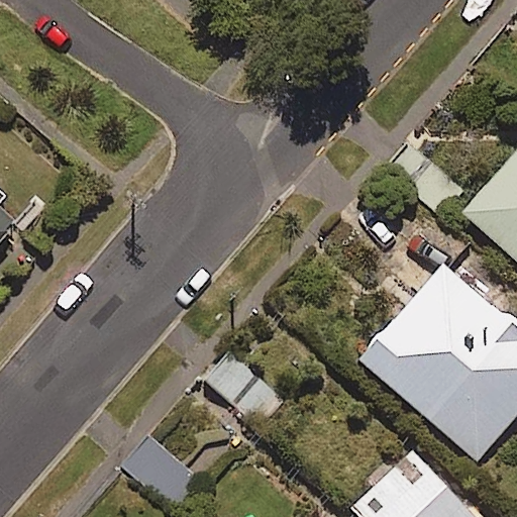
[(516,148),(460,213),(516,262),(516,148)]
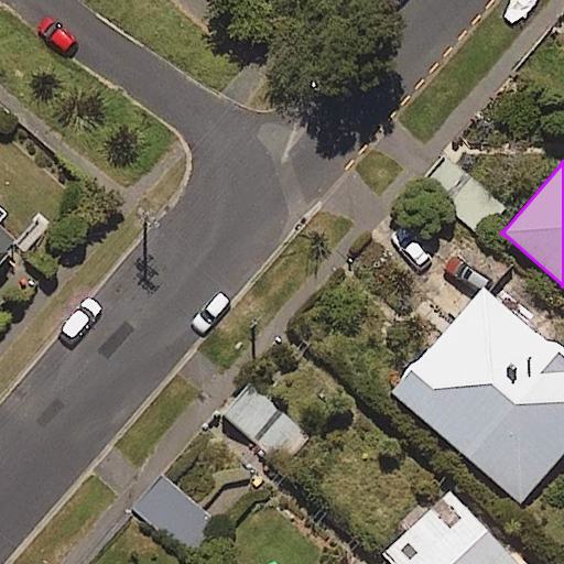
[(0,259),(13,243),(0,232),(0,224),(7,216),(0,209),(0,259)]
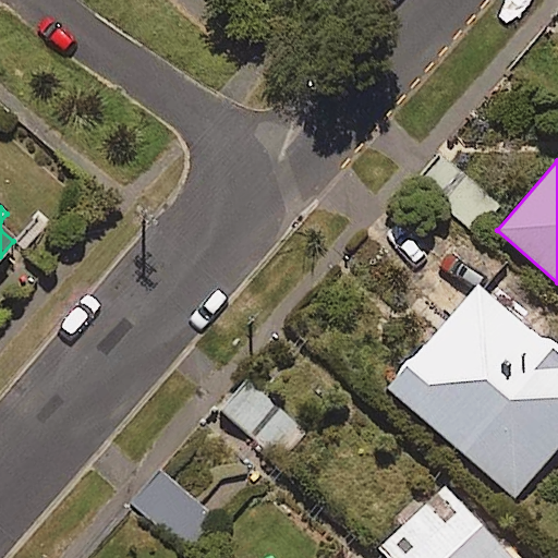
[(557,445),(557,356),(474,286),(387,388),(514,497),(557,445)]
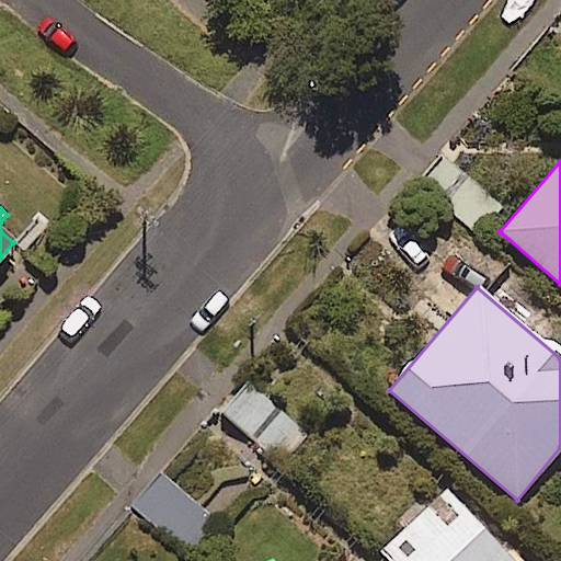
[(218,522),(163,474),(134,508),(189,556),(218,522)]
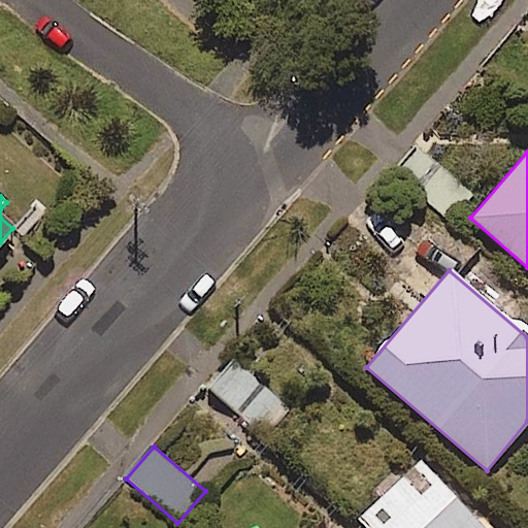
[(489,527),(414,461),(357,526),(359,527),(489,527)]
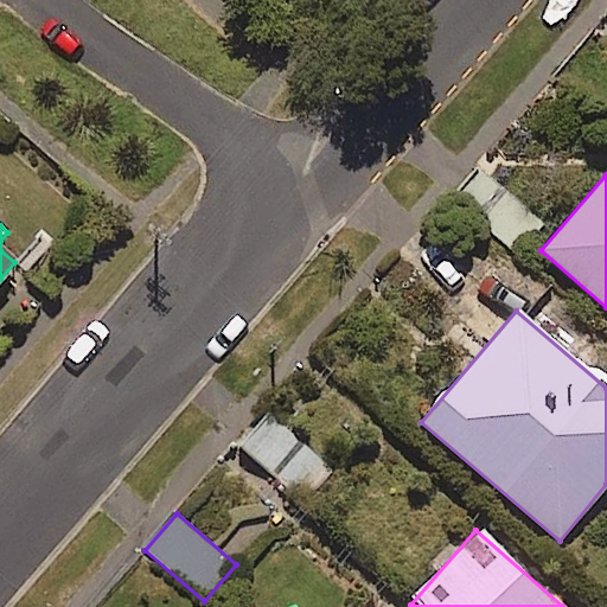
All buildings are outlined.
